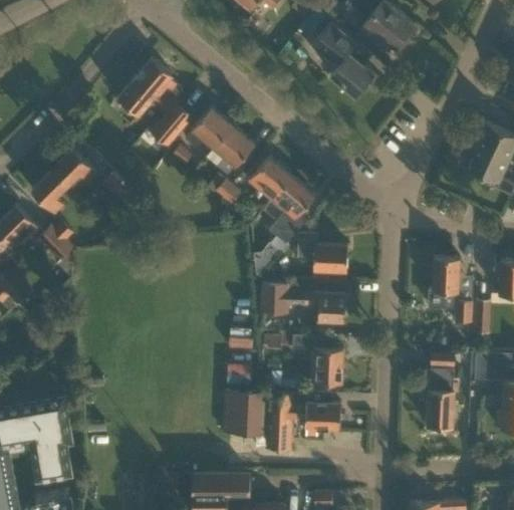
[(240,0),(250,8),(257,0),(260,0),(272,9),(279,0),(240,0)]
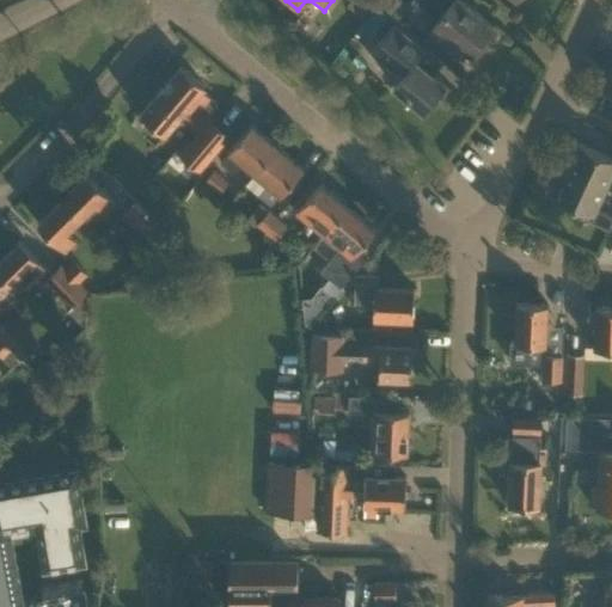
[(374,11),(361,0),(346,0),(368,18),(374,11)]
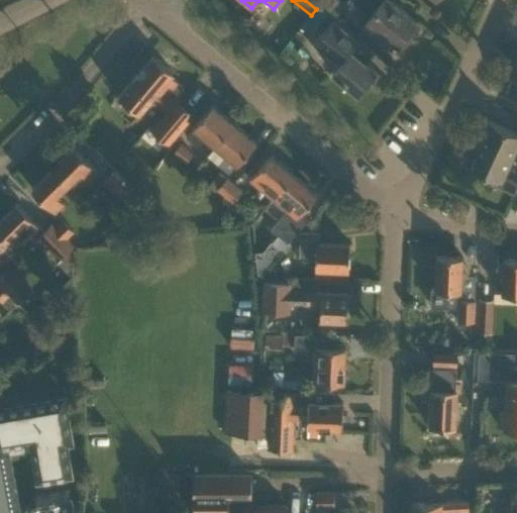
[(331,0),(325,8),(330,13),(337,5),(331,0)]
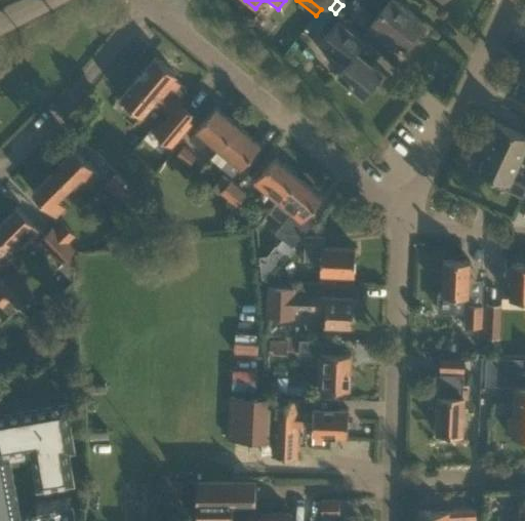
[(403,48),(423,25),(396,2),(398,0),(357,0),(369,10),(368,12),(375,18),(372,23),(373,24),(369,30),(397,52),(402,47),(403,48)]
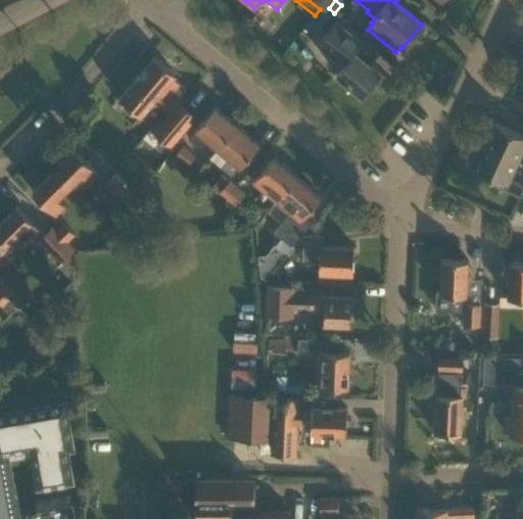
[(361,98),(380,76),(371,67),(380,55),(366,44),(364,47),(337,25),(321,44),(345,65),(336,77),(361,98)]
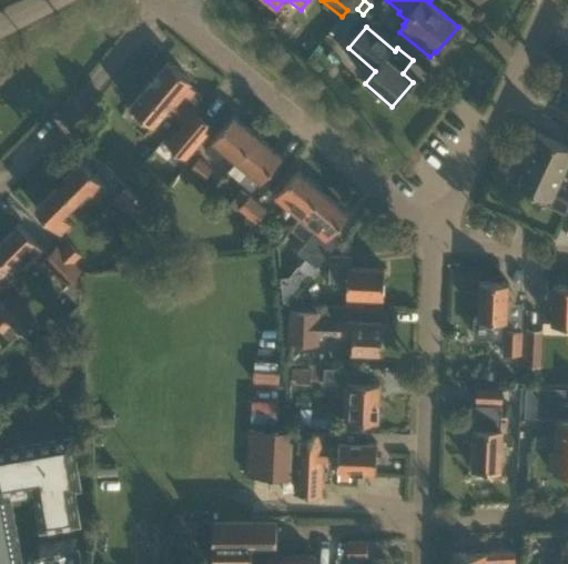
[(163,143),(185,161),(211,132),(191,114),(202,100),(188,88),(191,84),(168,64),(130,109),(152,128),(154,127),(168,138),(163,143)]
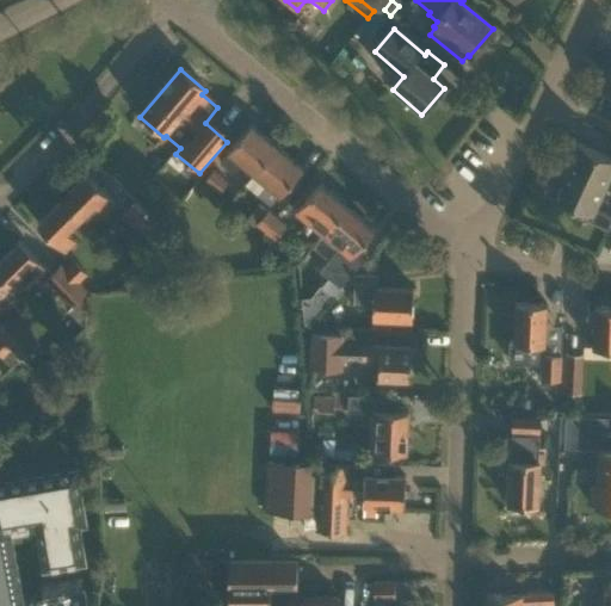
[(276,149),(251,128),(228,154),(230,156),(221,166),(230,174),(240,164),(254,175),(276,149)]
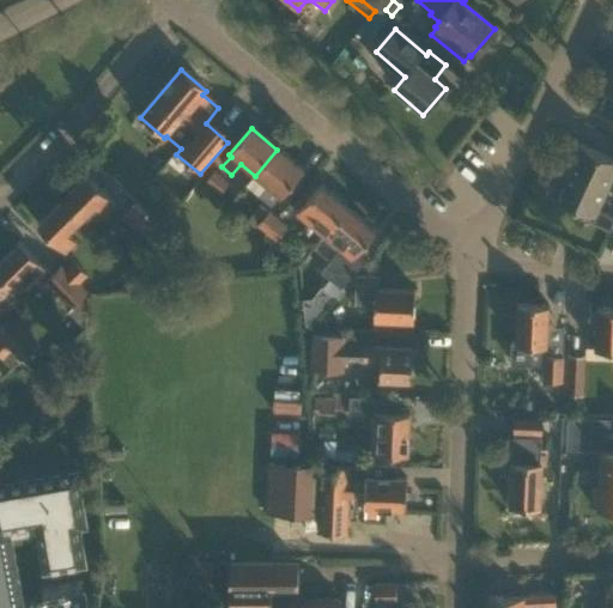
[(612,163),(578,146),(566,172),(608,193),(612,182),(612,163)]
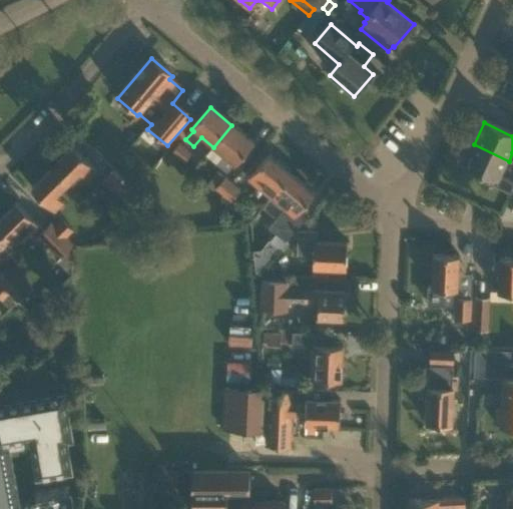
[(253,144),(231,125),(213,147),(224,157),(217,166),(226,173),(233,164),(234,165),(253,144)]
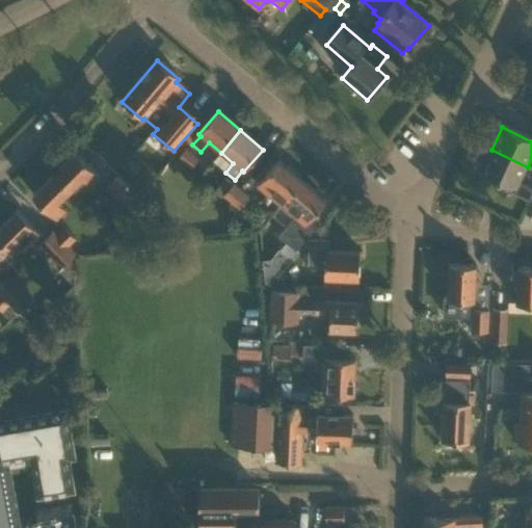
[(528,167),(491,150),(480,173),(515,189),(513,194),(529,203),(531,196),(531,191),(520,185),(528,167)]
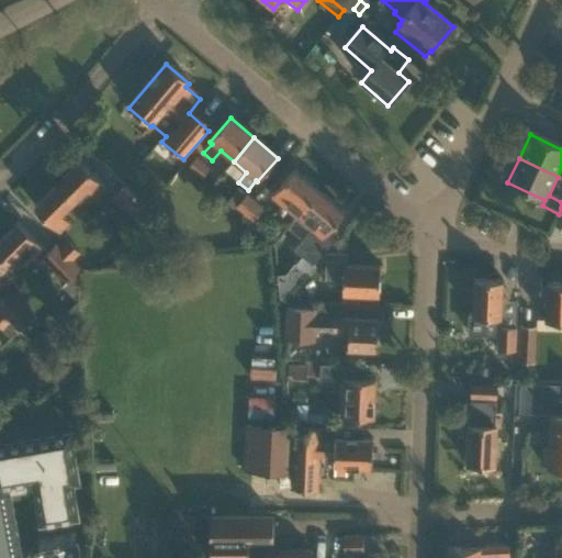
[(195,160),(188,169),(201,180),(209,171),(195,160)]
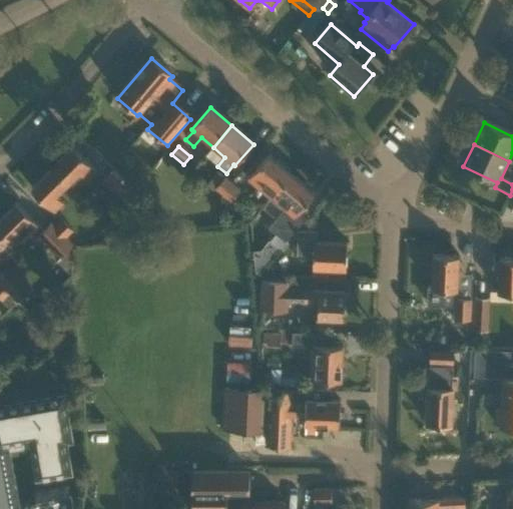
[(73,149),(52,170),(67,184),(78,173),(86,180),(95,171),(73,149)]
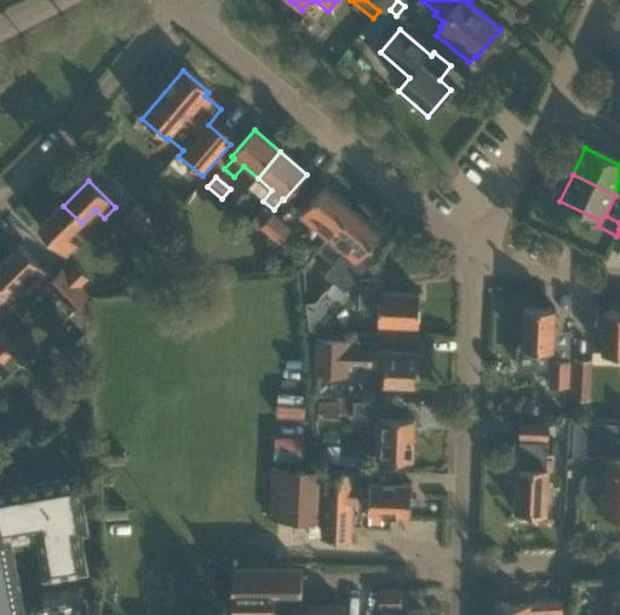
[(325,190),(300,219),(327,242),(336,231),(352,213),(325,190)]
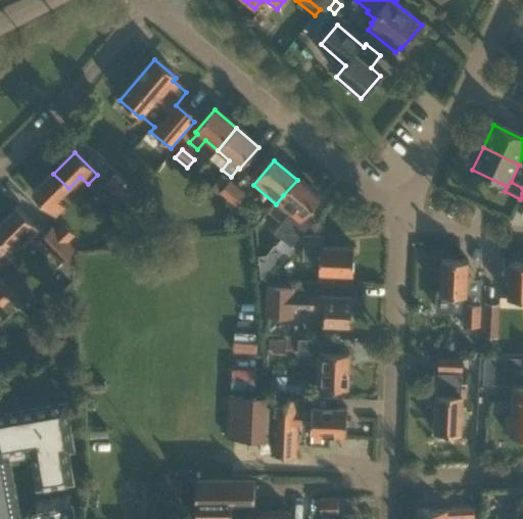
[(68,188),(53,174),(32,195),(54,218),(63,208),(56,200),(68,188)]
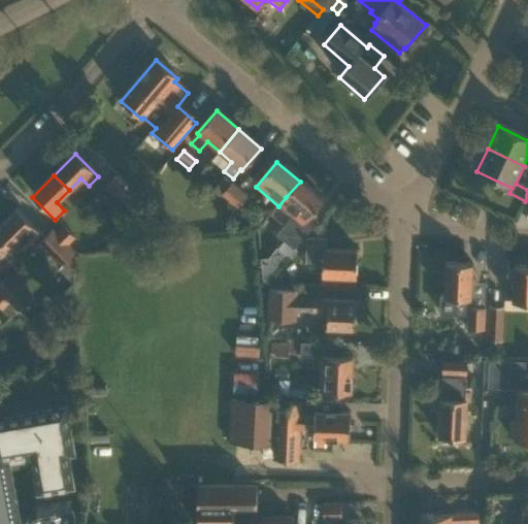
[(124,190),(113,179),(105,188),(117,198),(124,190)]
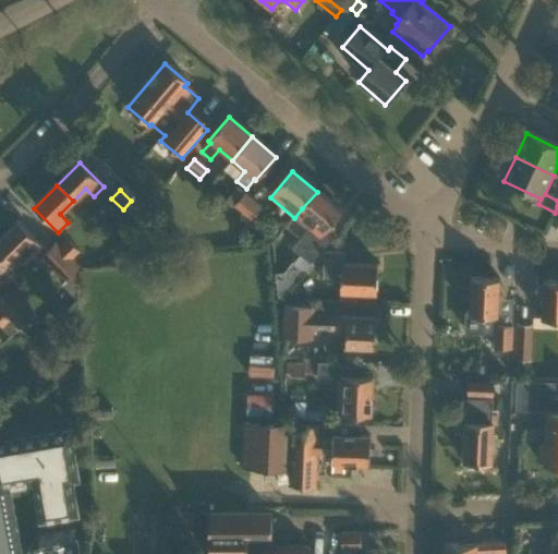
[(308,230),(292,250),(310,265),(335,235),(328,229),(341,213),(317,192),(302,208),(294,218),(308,230)]
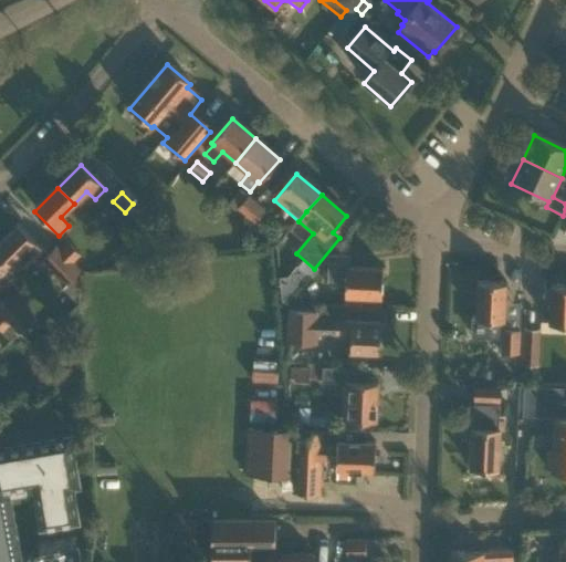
[(244,217),(257,204),(248,197),(237,211),(244,217)]
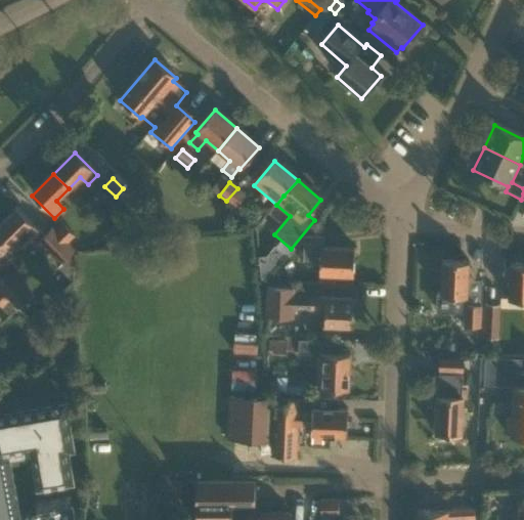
[(237,188),(226,201),(234,209),(246,196),(237,188)]
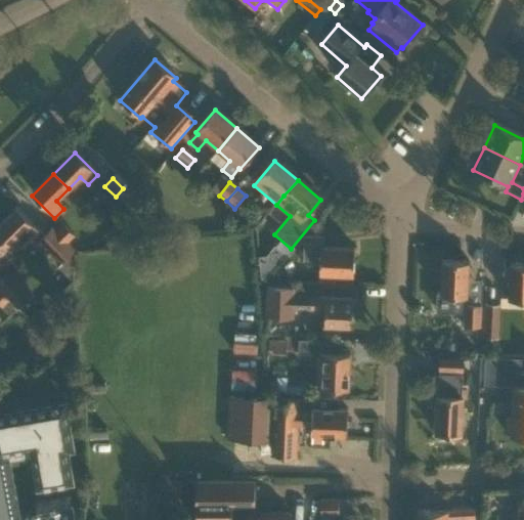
[(17,210),(0,226),(0,233),(11,245),(19,254),(32,242),(36,247),(40,243),(62,265),(75,254),(75,253),(76,253),(68,245),(75,237),(64,226),(56,234),(52,229),(45,236),(17,210)]
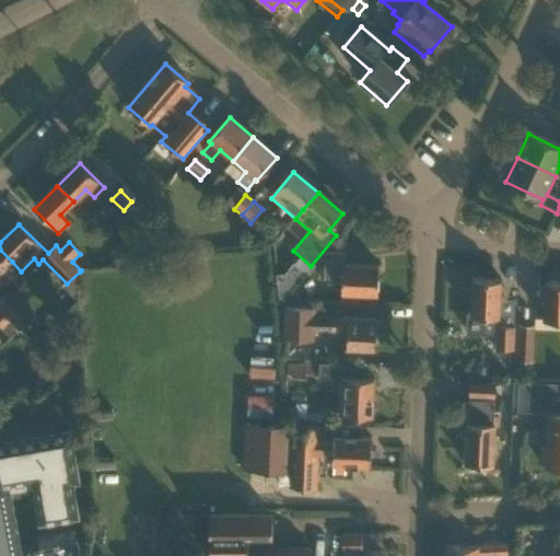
[(0,250),(0,327),(12,339),(20,331),(34,316),(6,287),(21,271),(12,262),(0,250)]
